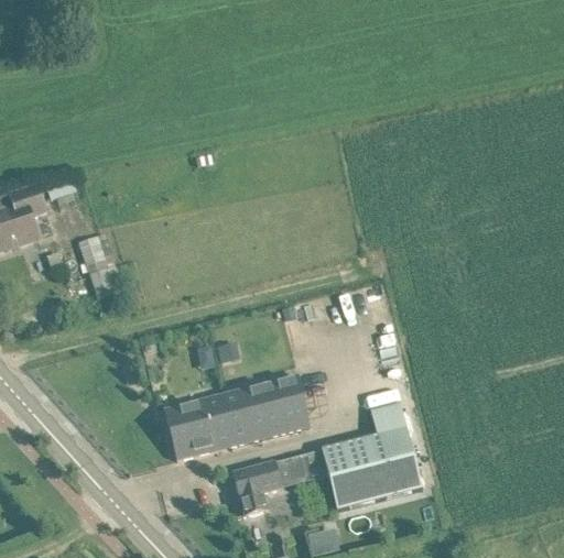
[(216,154),(197,157),(198,166),(217,164),(216,154)]
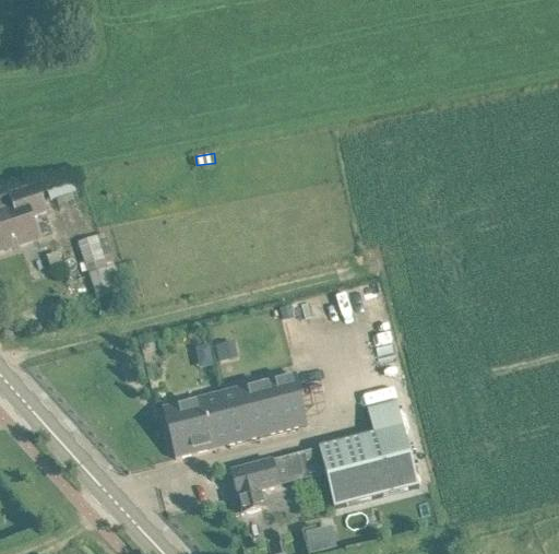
[(72,179),(46,187),(50,200),(76,191),(72,179)]
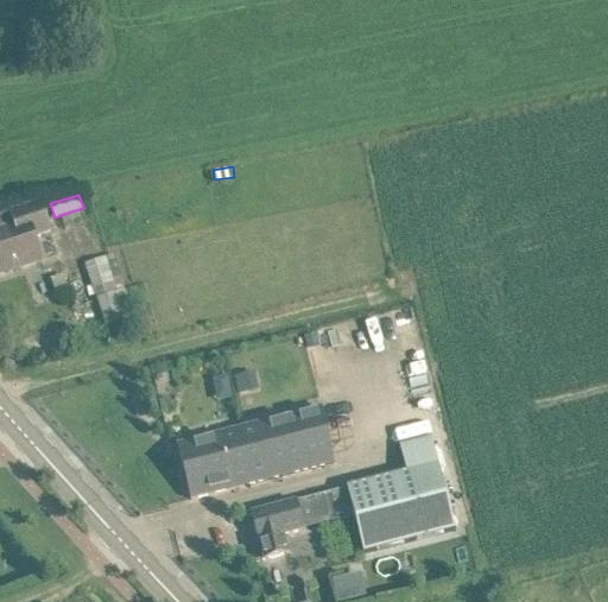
[(0,267),(40,255),(33,233),(50,227),(40,197),(11,208),(16,222),(0,227),(0,267)]
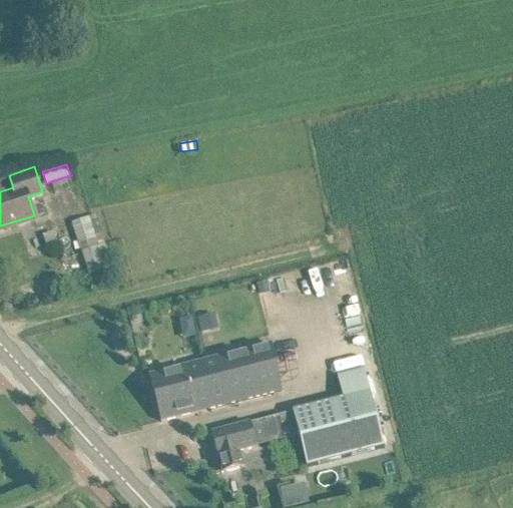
[(89,270),(112,262),(96,212),(73,219),(89,270)]
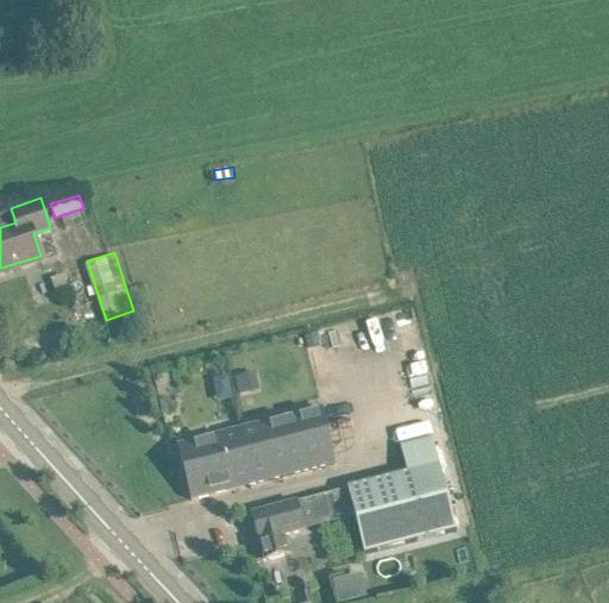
[(316,328),(303,332),(307,345),(320,341),(316,328)]
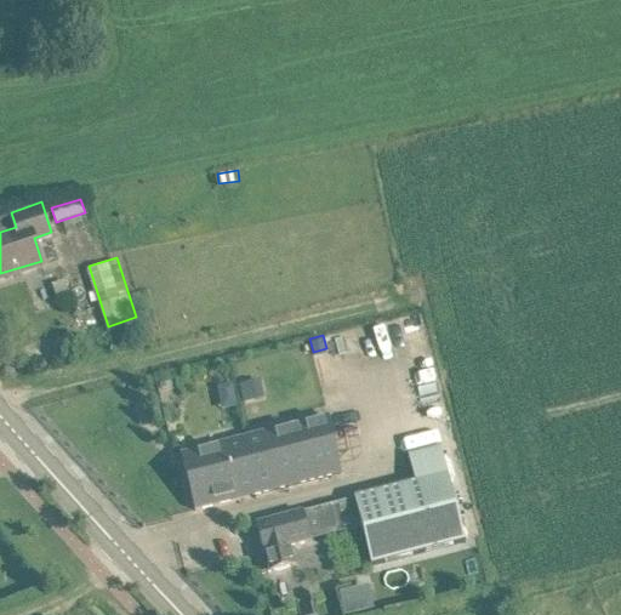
[(249,380),(239,381),(243,400),(252,399),(249,380)]
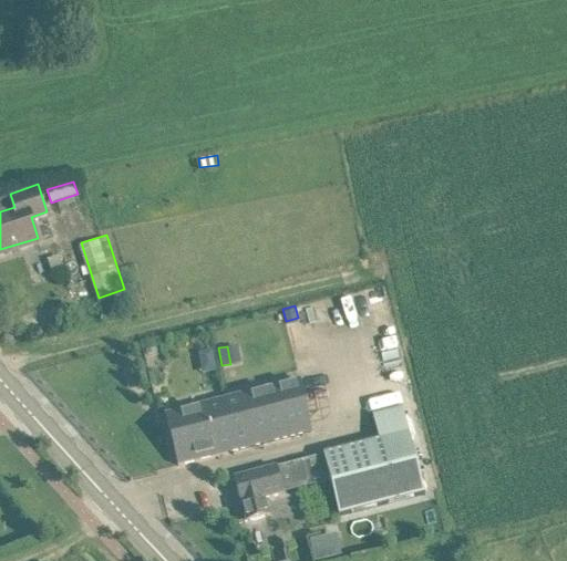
[(144,369),(131,372),(134,385),(147,382),(144,369)]
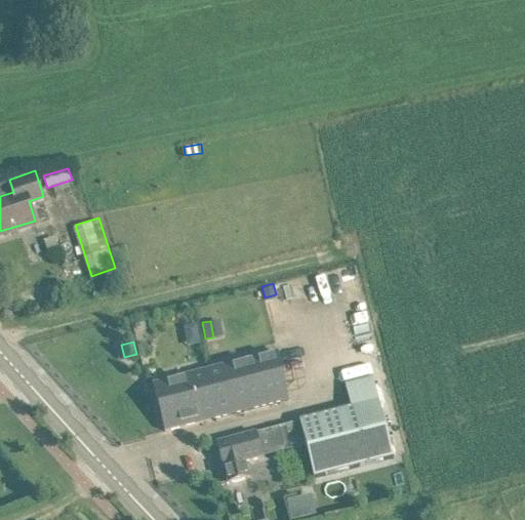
[(287,396),(278,349),(153,381),(165,427),(185,422),(287,396)]
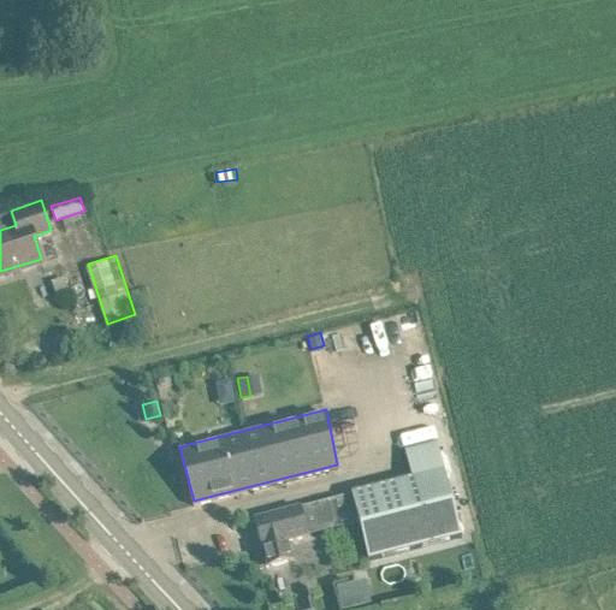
[(462,536),(445,465),(438,437),(406,445),(413,473),(349,489),(350,491),(357,520),(369,560),(462,536)]
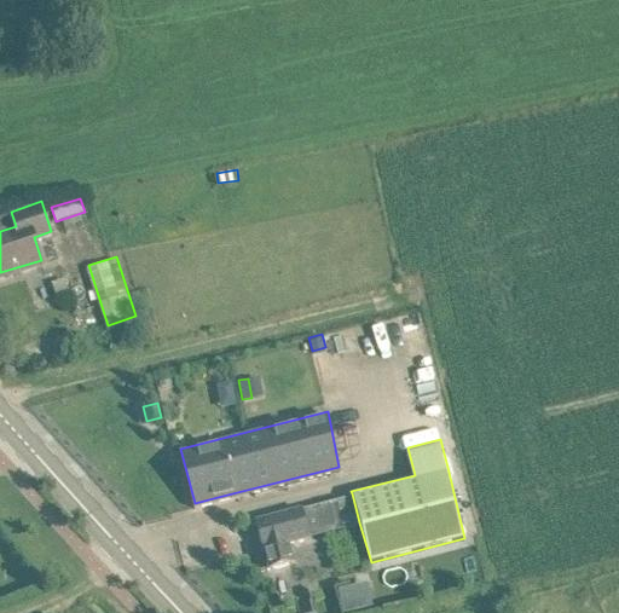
[(352,493),(313,503),(316,513),(319,527),(334,524),(335,528),(359,522),(352,493)]
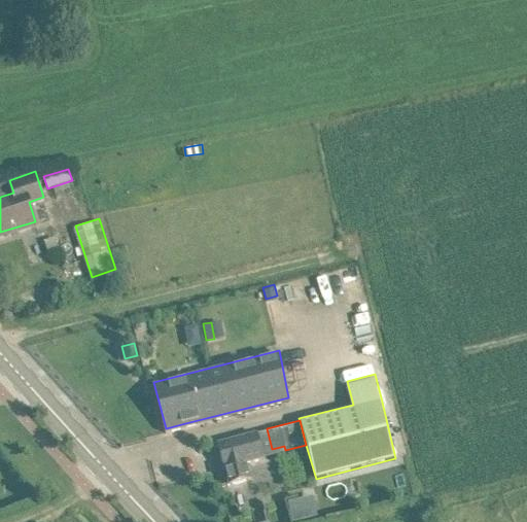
[(249,476),(245,460),(264,455),(257,431),(217,442),(223,465),(225,465),(230,481),(249,476)]
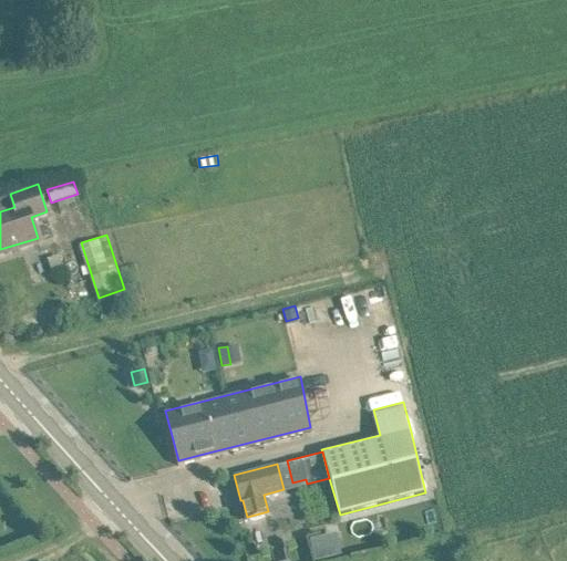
[(312,558),(339,551),(332,528),(307,534),(312,558)]
